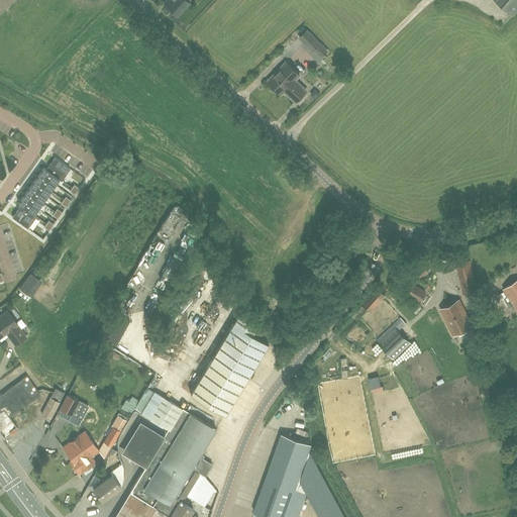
[(171,0),(167,5),(176,14),(189,2),(186,0),(171,0)]
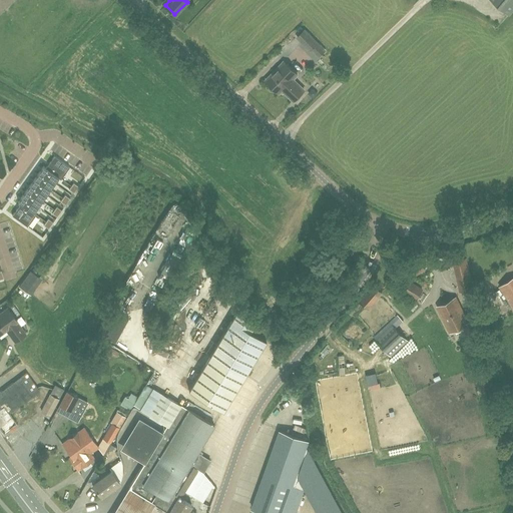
[(512,9),(512,0),(491,0),(509,15),(512,9)]
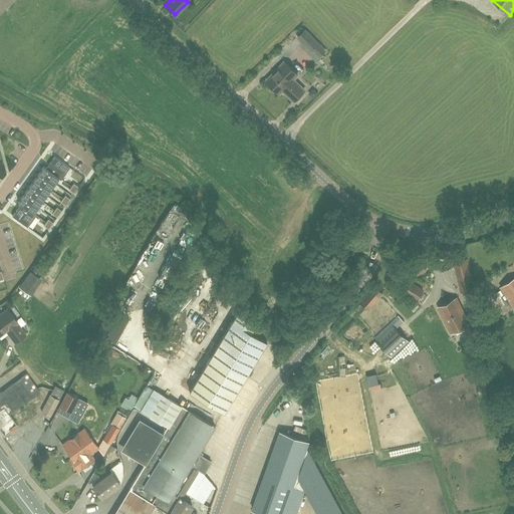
[(305,30),(298,37),(303,43),(311,51),(313,49),(318,43),(310,35),(305,30)]
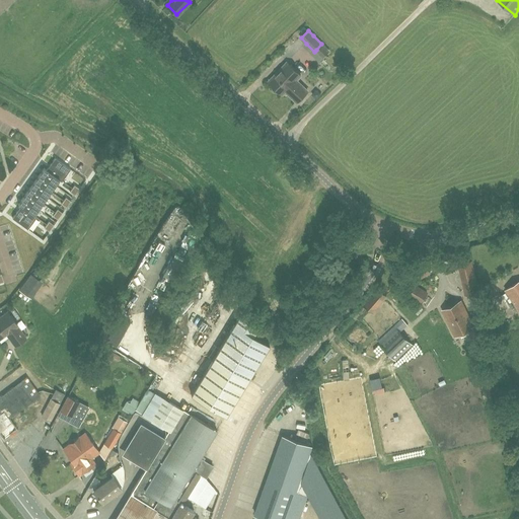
[(286,91),(297,102),(307,91),(296,80),(301,75),(287,63),(270,81),(283,94),(286,91)]
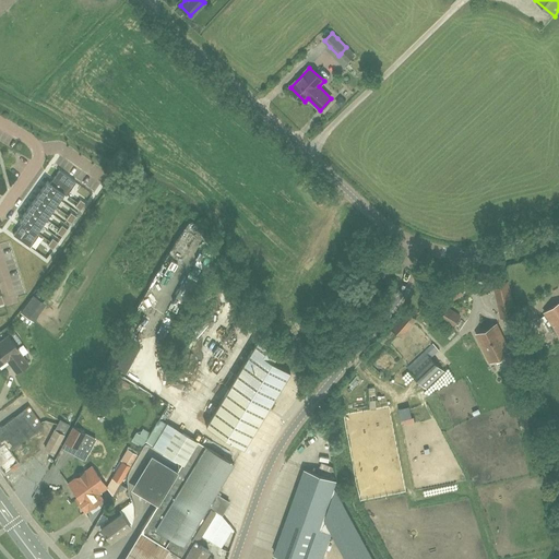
[(348,86),(343,90),(348,98),(354,95),(348,86)]
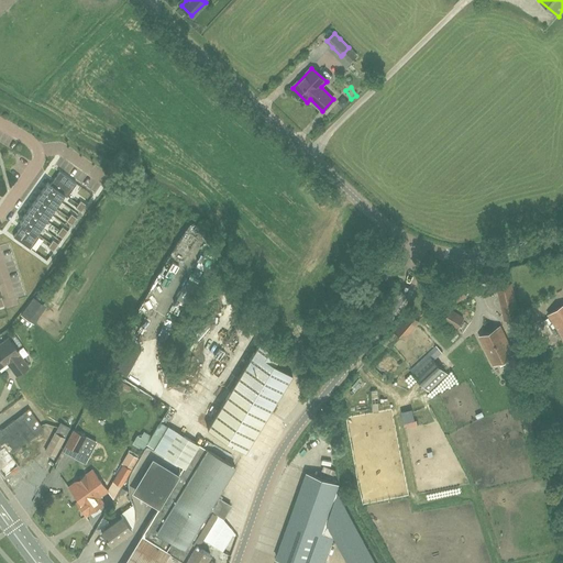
[(59,170),(51,185),(64,195),(67,196),(76,183),(59,170)]
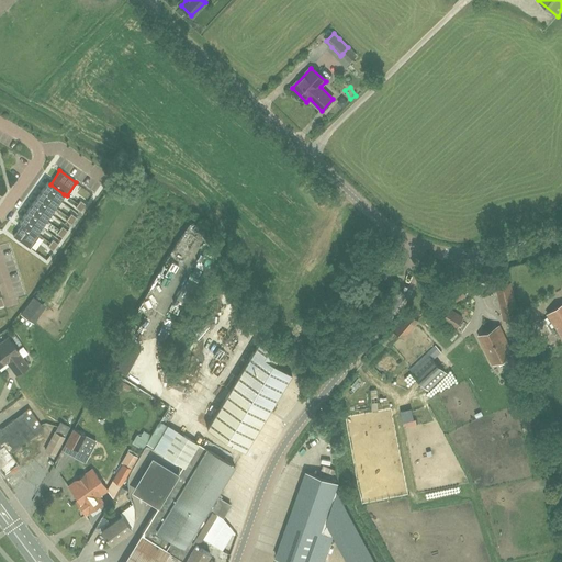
[(47,182),(43,189),(59,200),(64,194),(51,184),(47,182)]
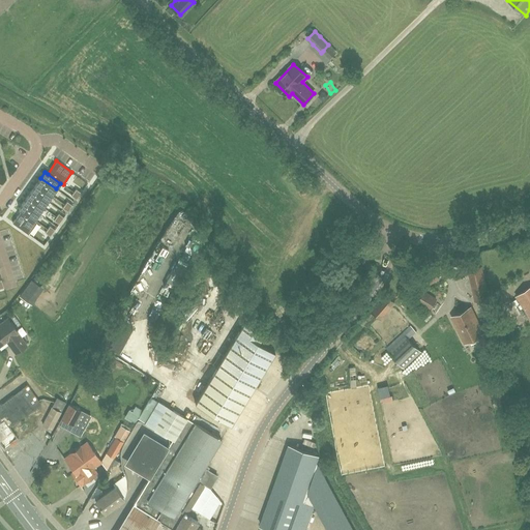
[(40,178),(36,184),(52,195),(56,188),(40,178)]
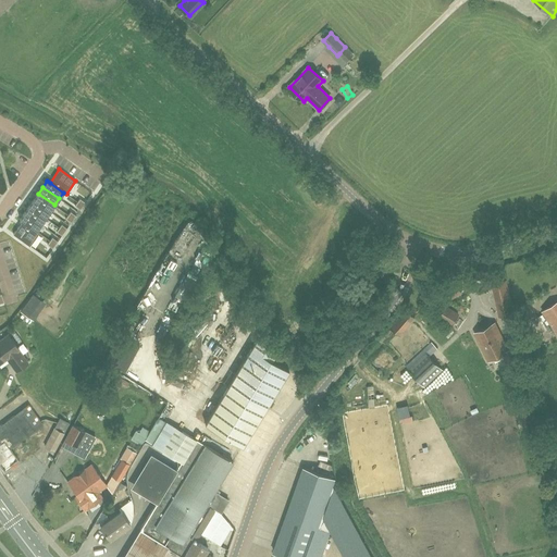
[(38,194),(34,199),(50,211),(54,205),(38,194)]
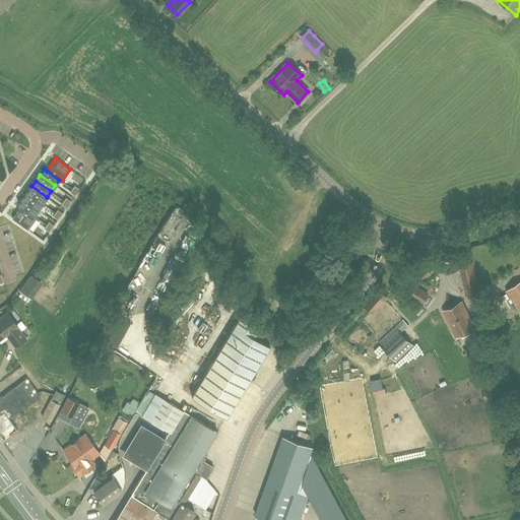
[(31,186),(26,192),(43,203),(47,197),(31,186)]
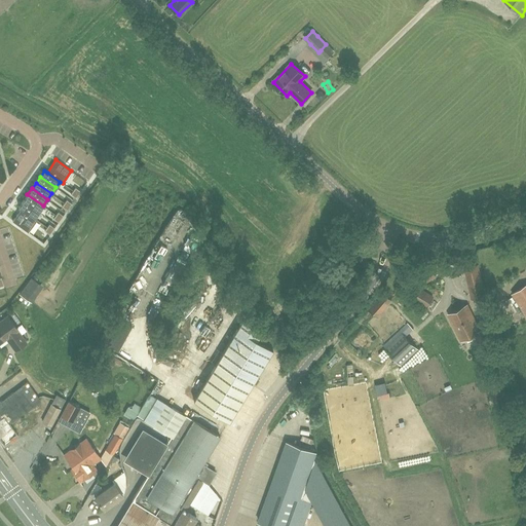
[(27,194),(23,200),(39,212),(43,205),(27,194)]
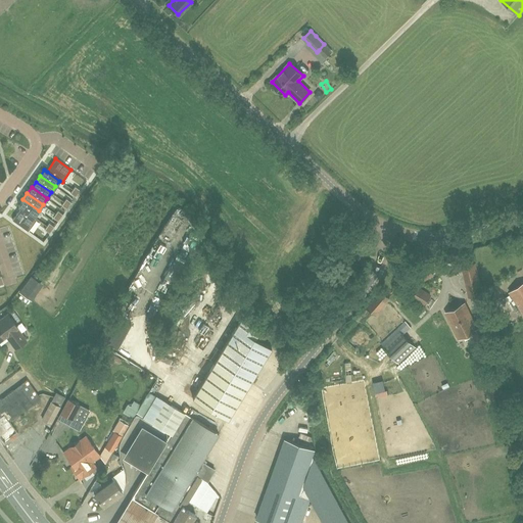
[(22,199),(18,205),(21,207),(34,217),(39,210),(22,199)]
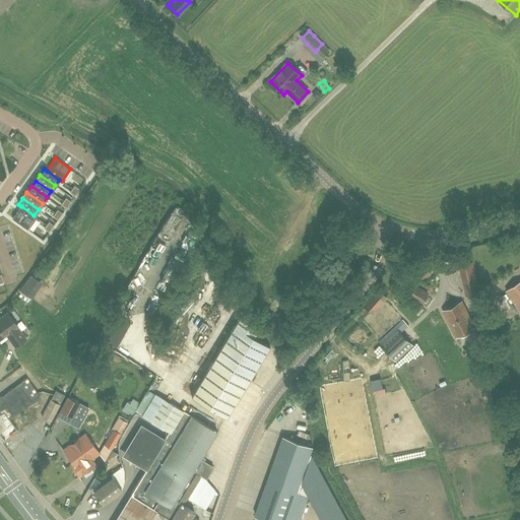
[(21,206),(12,218),(27,230),(37,217),(34,215),(21,206)]
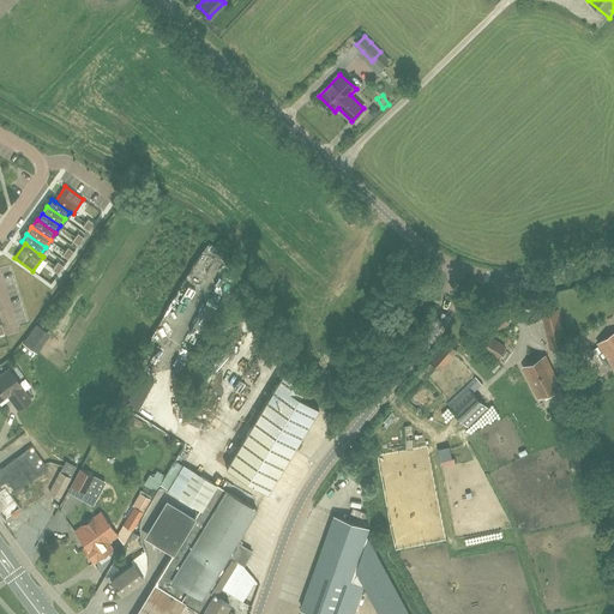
[(558,309),(542,312),(551,348),(565,344),(558,309)]
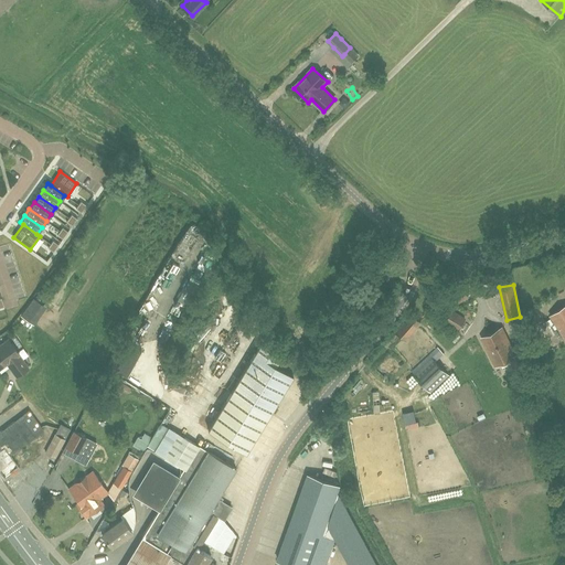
[(465,289),(455,295),(459,304),(470,298),(465,289)]
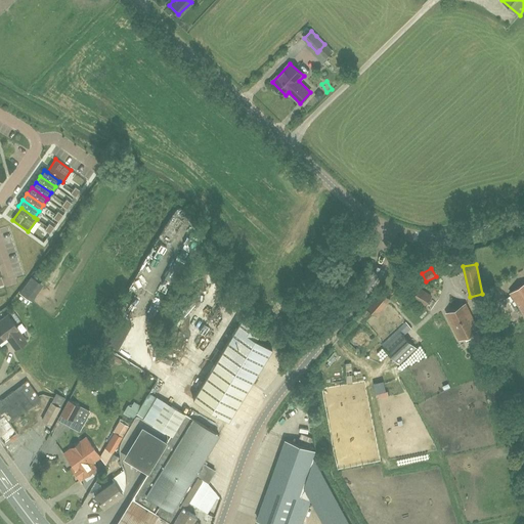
[(43,285),(31,276),(18,293),(32,302),(43,285)]
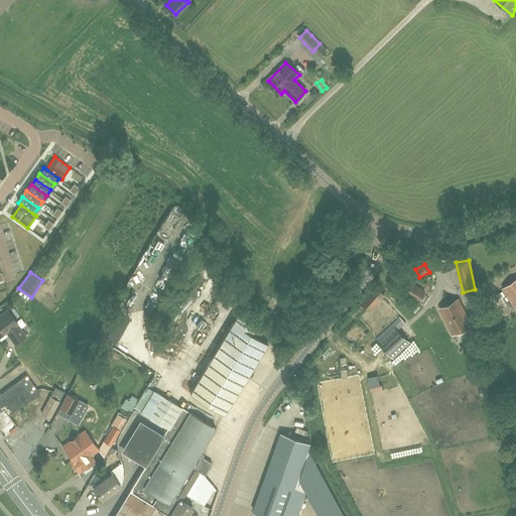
[(515,279),(502,289),(515,309),(515,279)]
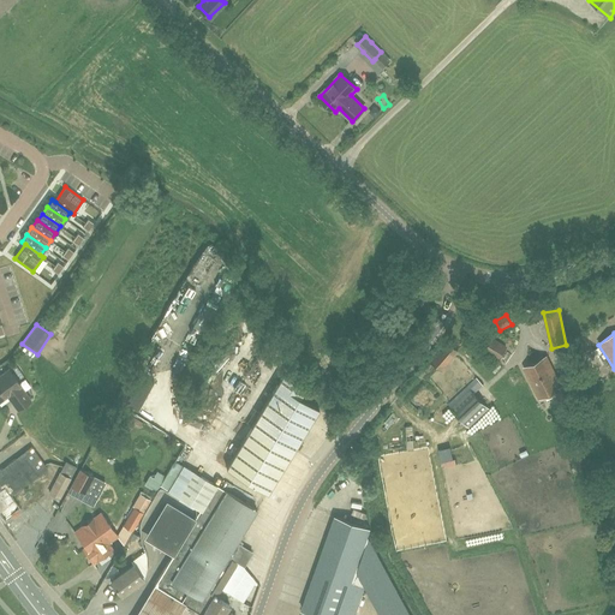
[(495,338),(487,348),(499,358),(507,347),(495,338)]
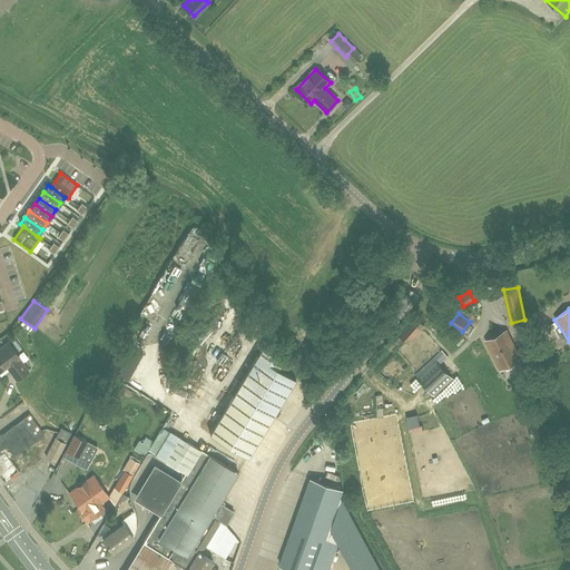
[(421,323),(404,343),(410,347),(426,328),(421,323)]
